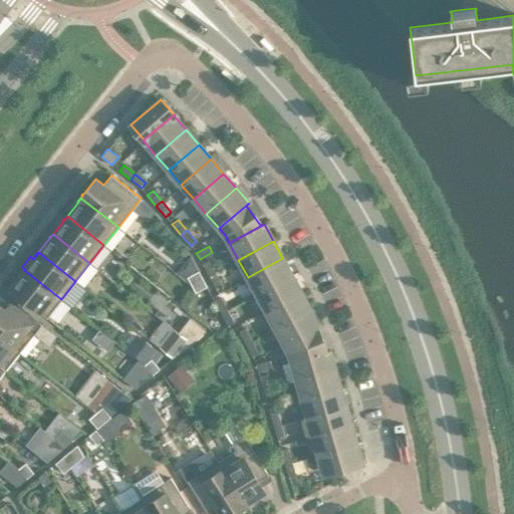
[(282,258),(248,277),(257,294),(291,275),(282,258)]
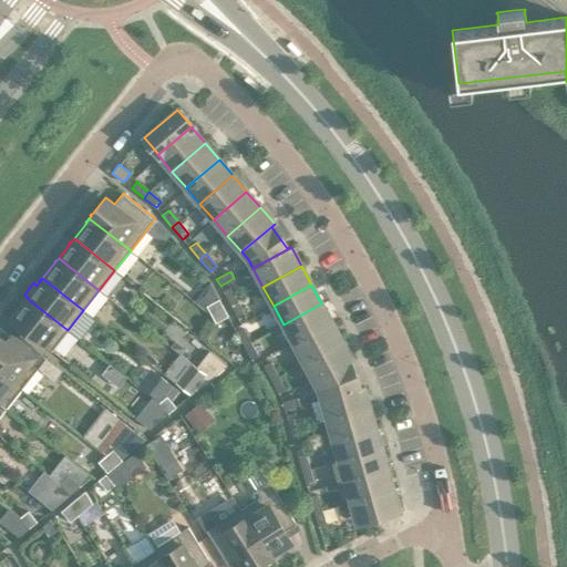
[(230,305),(237,300),(230,287),(223,291),(230,305)]
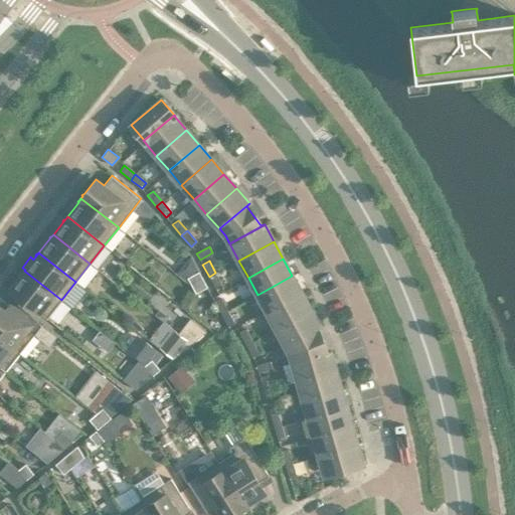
[(46,319),(61,300),(24,271),(23,273),(22,272),(21,274),(22,274),(9,290),(46,319)]
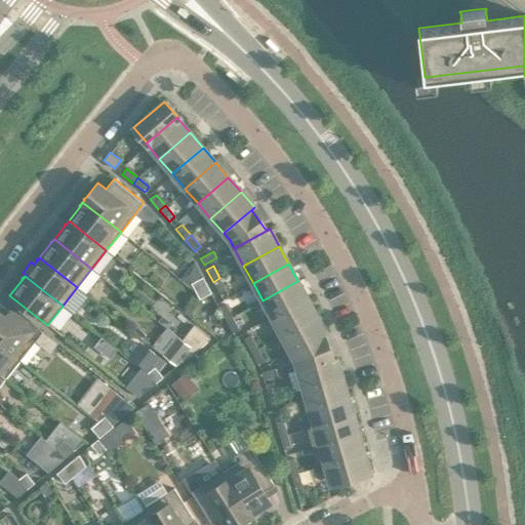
[(195,290),(206,284),(202,277),(191,283),(195,290)]
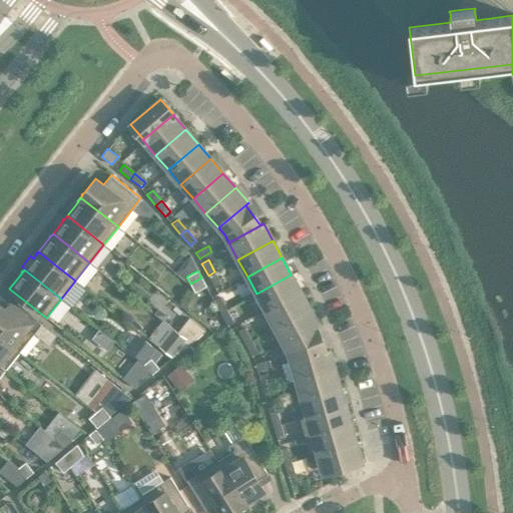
[(215,288),(221,285),(214,272),(208,276),(215,288)]
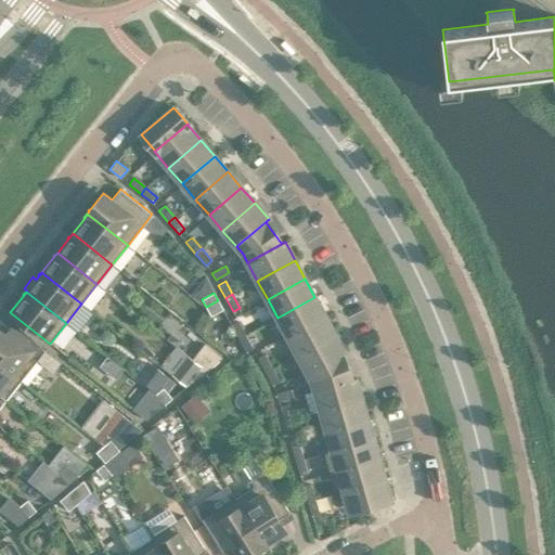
[(314,297),(278,318),(287,335),(324,315),(314,297)]
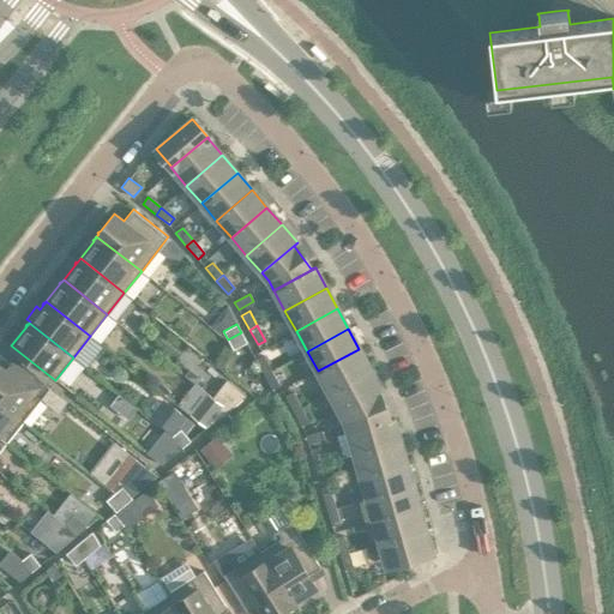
[(233,349),(246,342),(241,332),(228,339),(233,349)]
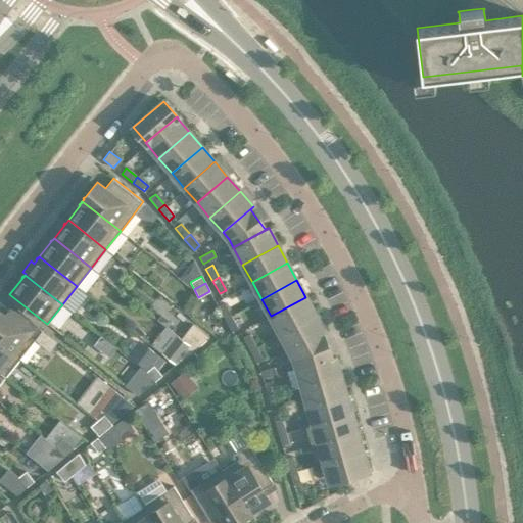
[(305,297),(271,316),(280,333),(315,315),(305,297)]
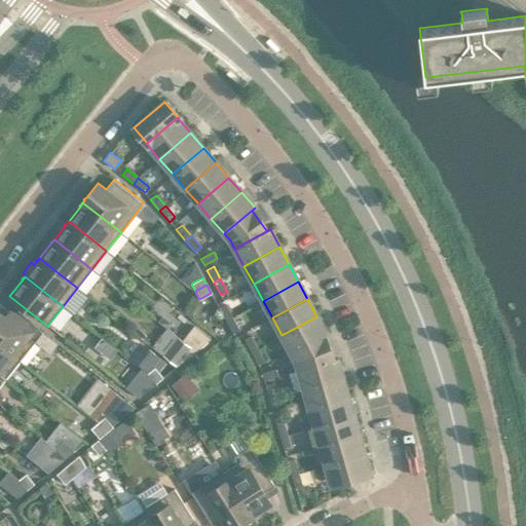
[(226,321),(232,317),(225,304),(219,308),(226,321)]
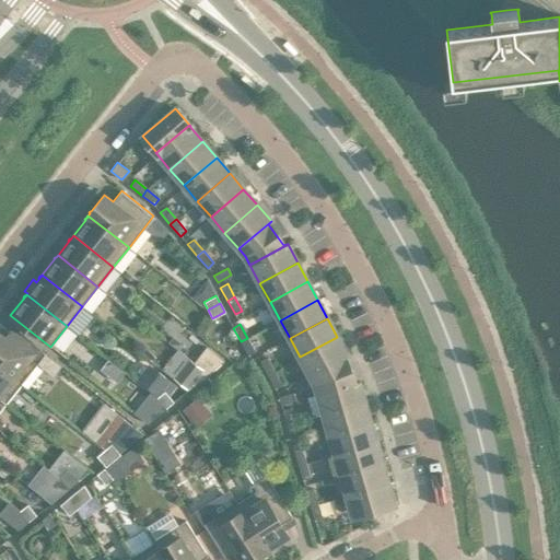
[(0,366),(21,384),(37,363),(45,353),(13,327),(4,338),(0,334),(0,366)]
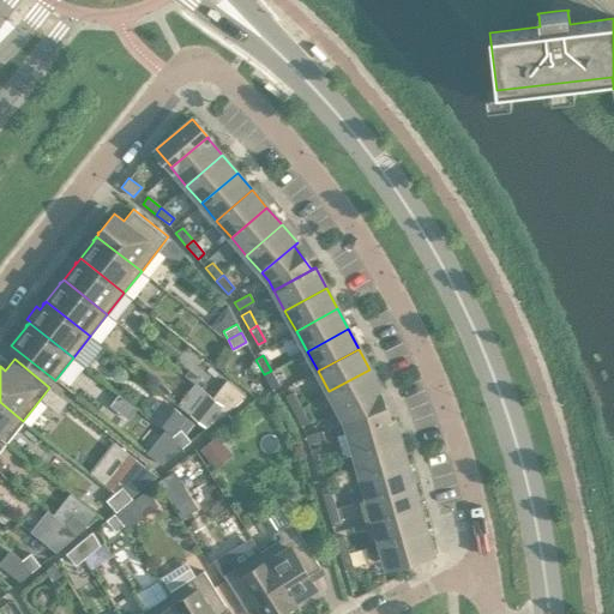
[(369,369),(329,391),(339,411),(381,390),(369,369)]
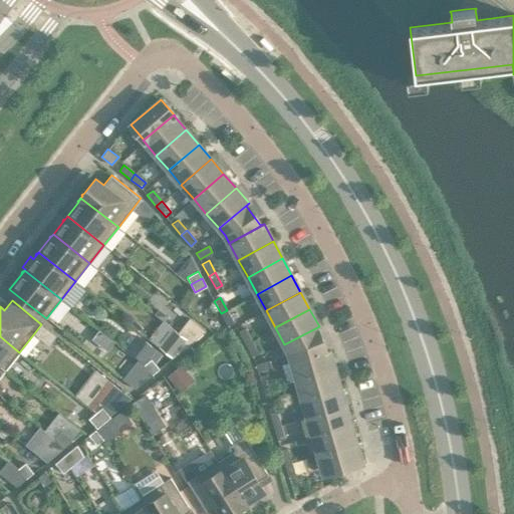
[(228,325),(234,322),(227,310),(221,313),(228,325)]
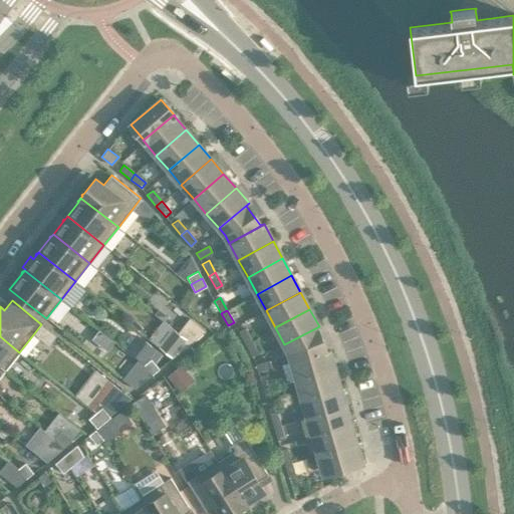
[(189,318),(178,332),(190,342),(204,331),(189,318)]
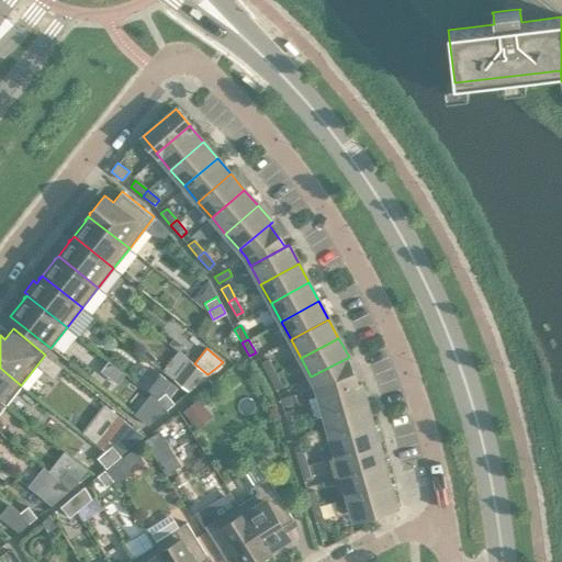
[(178,351),(163,370),(188,391),(208,374),(194,363),(178,351)]
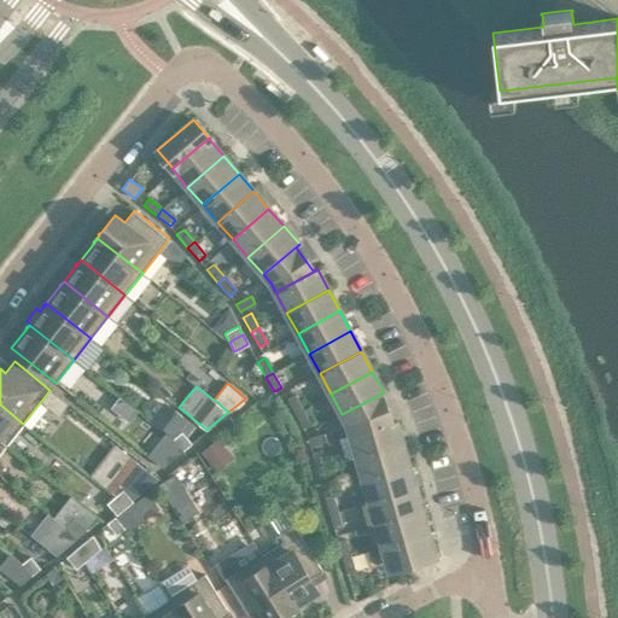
[(384,392),(342,414),(347,424),(350,435),(396,421),(395,420),(391,421),(380,395),(384,394),(384,392)]
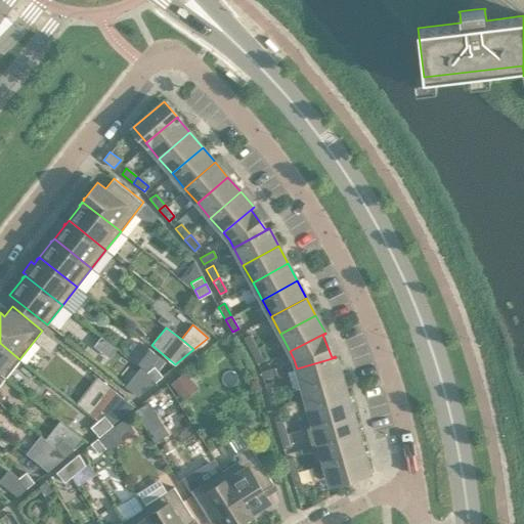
[(250,350),(257,347),(250,335),(244,338),(250,350)]
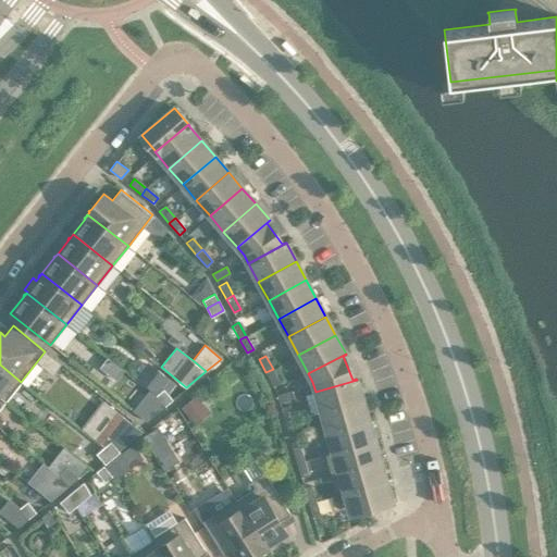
[(0,397),(5,401),(21,382),(0,364),(0,397)]
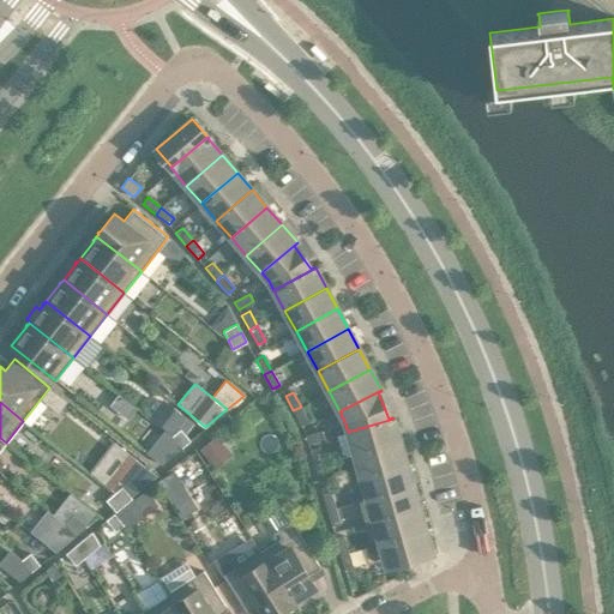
[(301,426),(308,421),(301,407),(293,410),(301,426)]
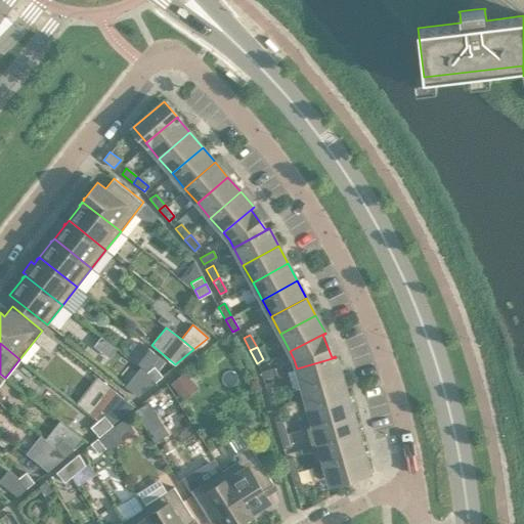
[(336,357),(297,368),(302,387),(341,377),(336,357)]
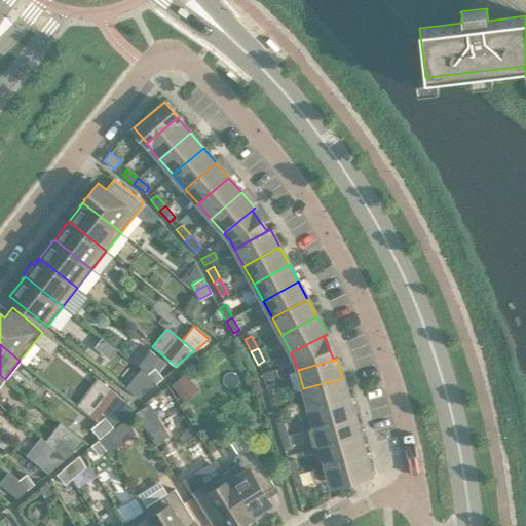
[(155,383),(162,377),(154,367),(147,373),(155,383)]
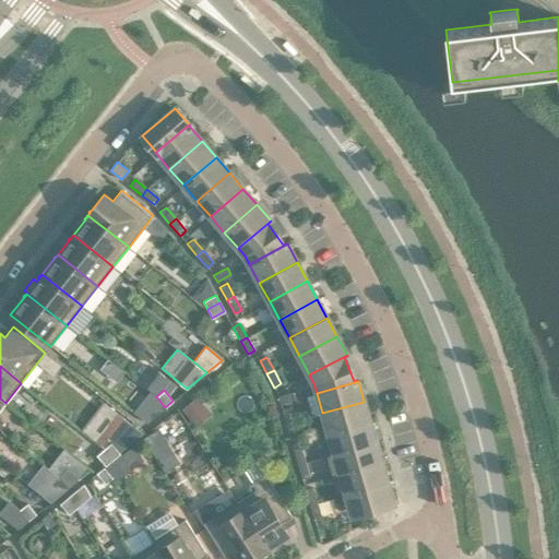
[(150,391),(133,412),(146,423),(158,413),(165,407),(156,396),(150,391)]
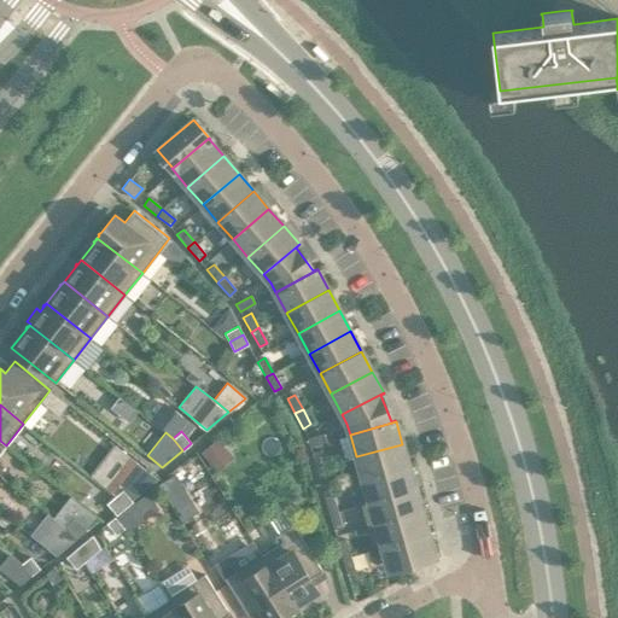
[(310,447),(326,442),(324,433),(308,438),(310,447)]
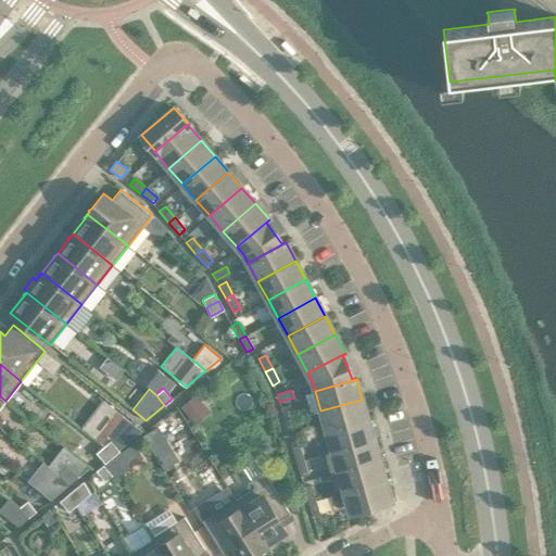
[(197,392),(181,405),(196,421),(211,409),(197,392)]
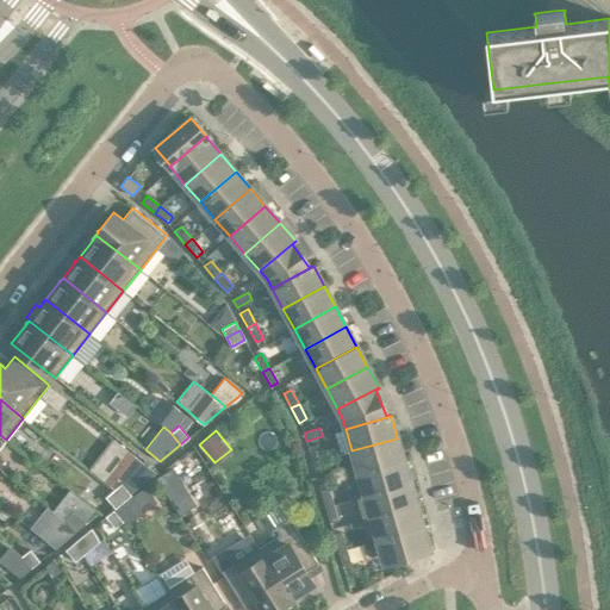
[(397,439),(352,450),(359,473),(403,460),(397,439)]
